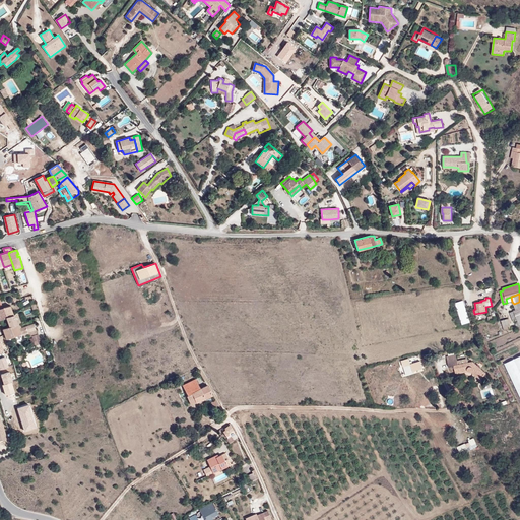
[(469,322),(463,301),(456,304),(462,324),(469,322)]
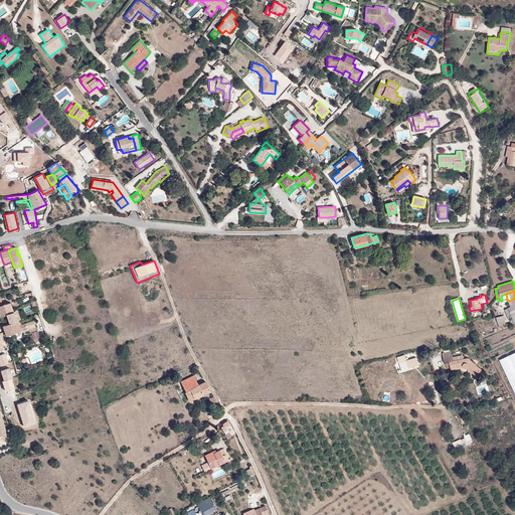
[(514,299),(509,301),(511,307),(505,310),(508,318),(512,317),(513,318),(511,319),(512,320),(511,321),(512,323),(514,321),(514,299)]
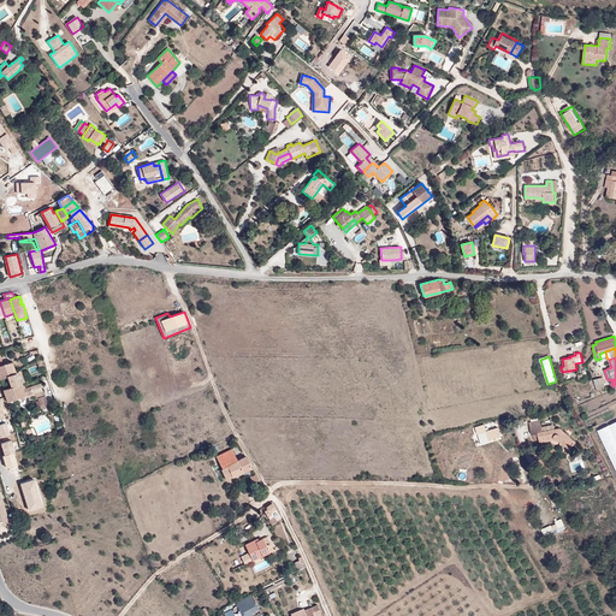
[(9,377),(17,373),(12,362),(4,365),(9,377)]
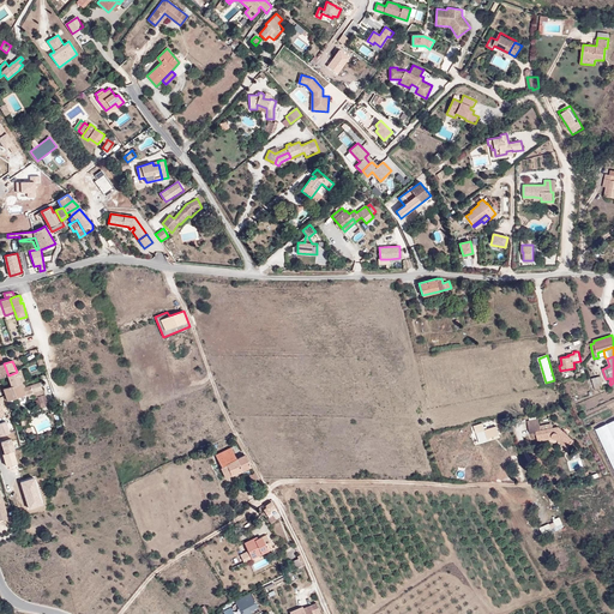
[(20,383),(17,372),(8,375),(12,385),(20,383)]
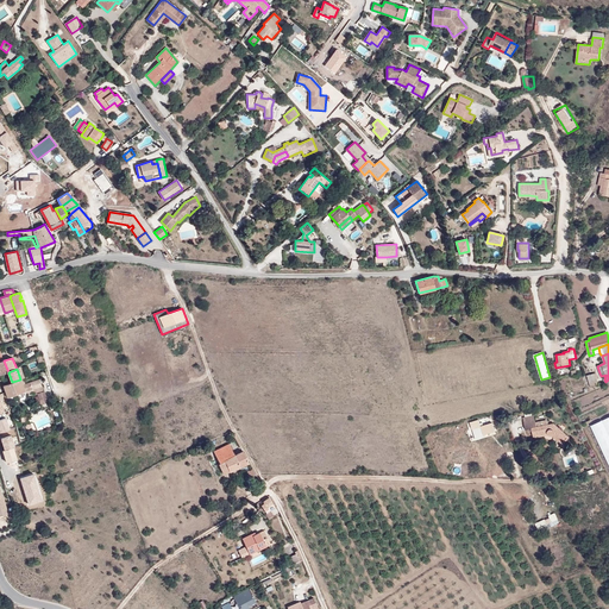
[(4,385),(8,397),(25,391),(23,385),(20,380),(12,382),(4,385)]
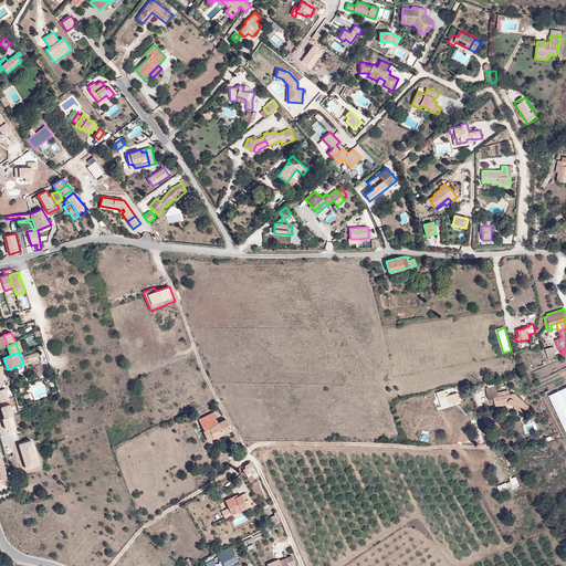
[(41,365),(39,358),(30,362),(33,367),(35,366),(41,365)]
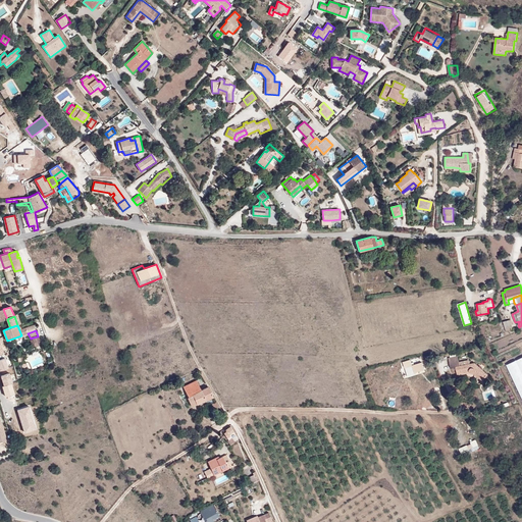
[(0,357),(0,369),(1,372),(10,369),(5,356),(0,357)]
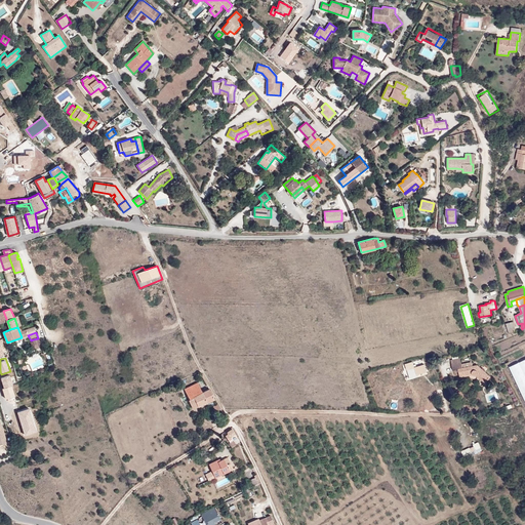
[(461,364),(459,358),(450,360),(452,370),(458,369),(459,376),(473,373),(474,374),(475,375),(477,374),(486,382),(491,377),(478,365),(473,366),(472,362),(461,364)]
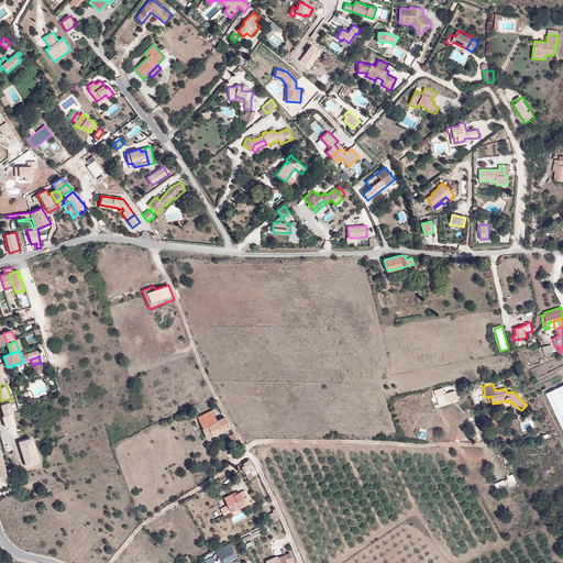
[(562,385),(547,394),(562,429),(562,385)]
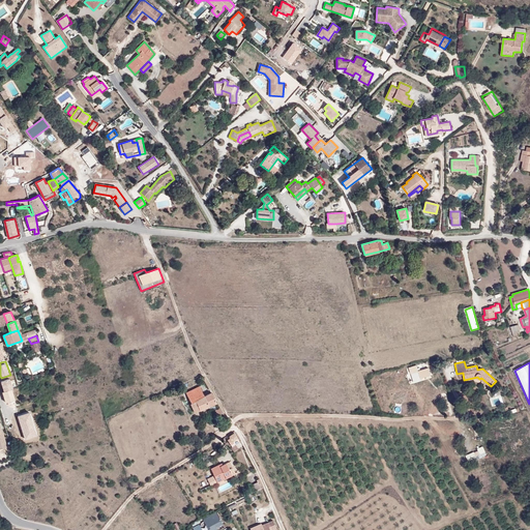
[(431,376),(429,367),(419,371),(418,369),(412,371),(413,374),(418,372),(420,379),(431,376)]
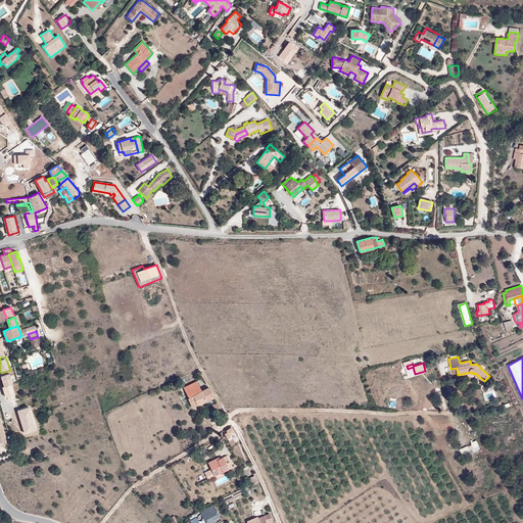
[(4,388),(13,386),(10,374),(1,376),(4,388)]
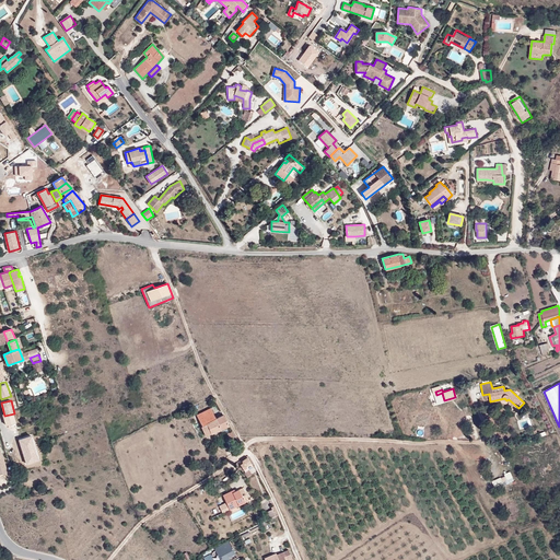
[(216,419),(211,408),(197,416),(202,427),(201,427),(206,435),(221,430),(216,419)]
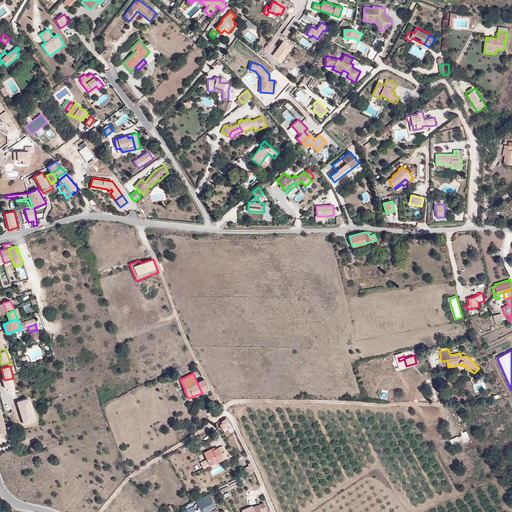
[(197,383),(202,393),(210,389),(204,379),(197,383)]
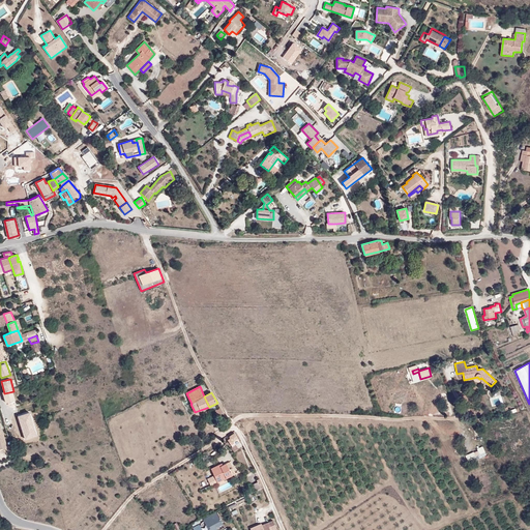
[(224,414),(219,408),(214,411),(217,417),(224,414)]
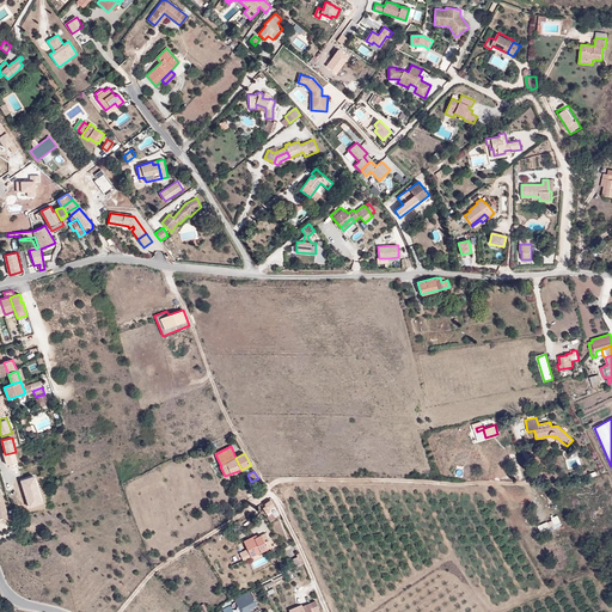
[(277,510),(270,500),(262,506),(268,516),(277,510)]
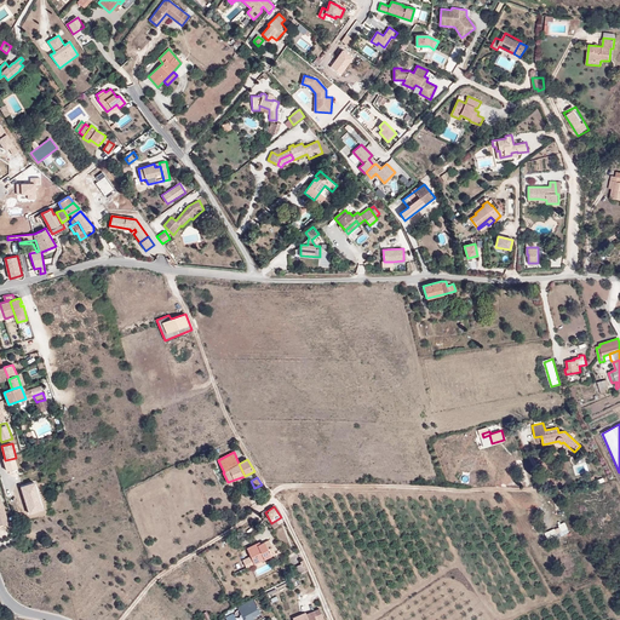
[(568,524),(546,532),(549,540),(570,534),(568,524)]
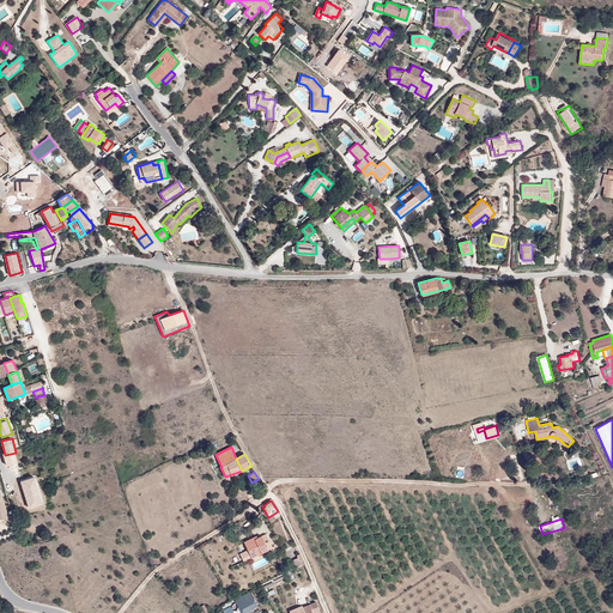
[(248,550),(252,558),(273,548),(266,534),(258,538),(254,540),(254,538),(244,542),(248,550)]
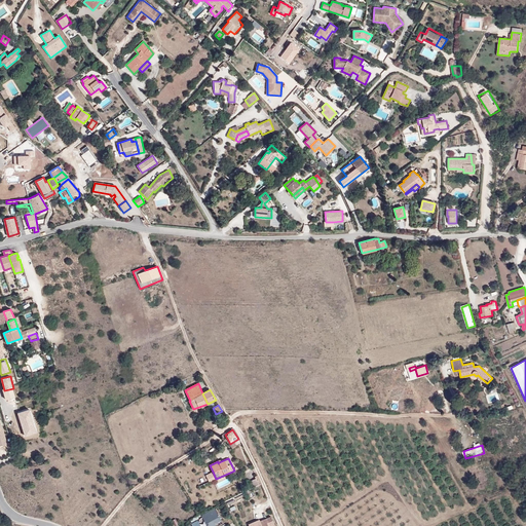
[(210,482),(216,479),(213,472),(205,475),(210,482)]
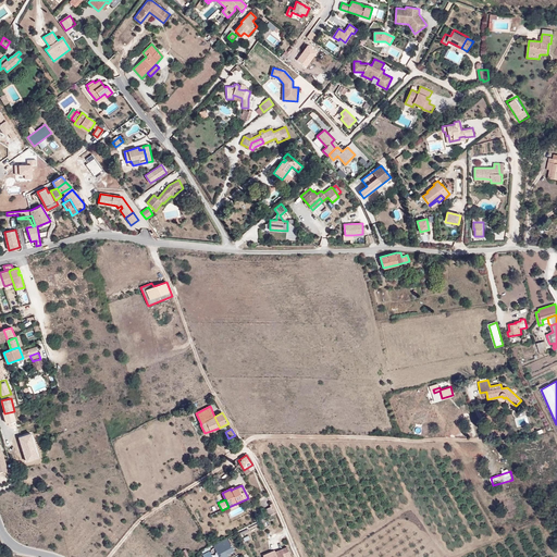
[(269,516),(276,512),(273,503),(270,505),(271,507),(265,509),(269,516)]
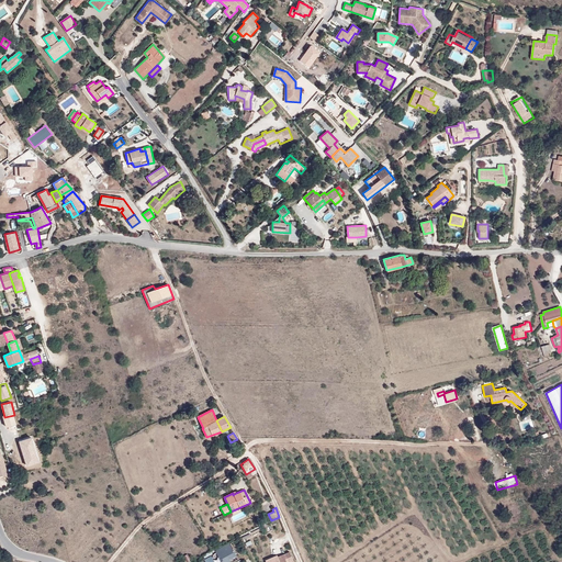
[(217,554),(232,547),(231,543),(215,551),(217,554)]
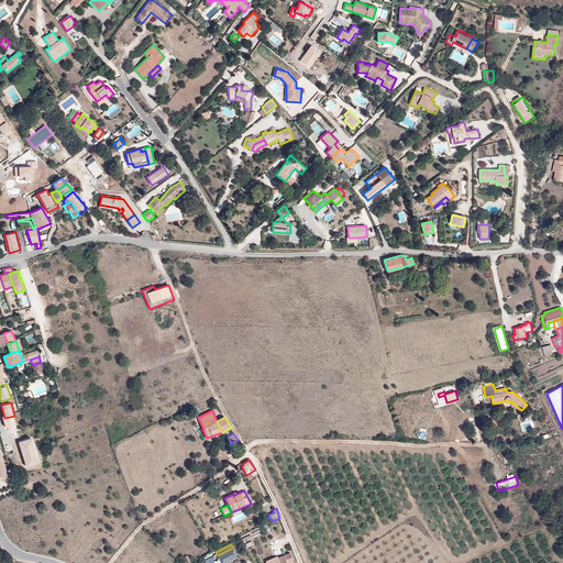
[(238,556),(232,548),(218,555),(219,559),(221,558),(223,562),(227,562),(230,562),(230,560),(238,556)]
